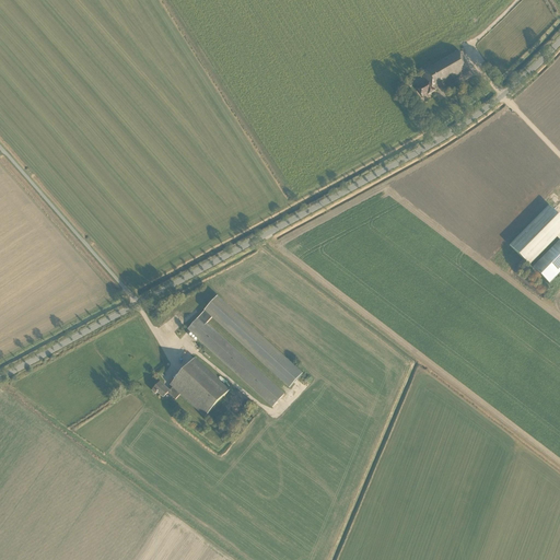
[(470,71),(458,50),(421,72),(428,84),(418,90),(422,97),(428,94),(428,96),(435,92),(434,91),(438,89),(439,90),(470,71)]
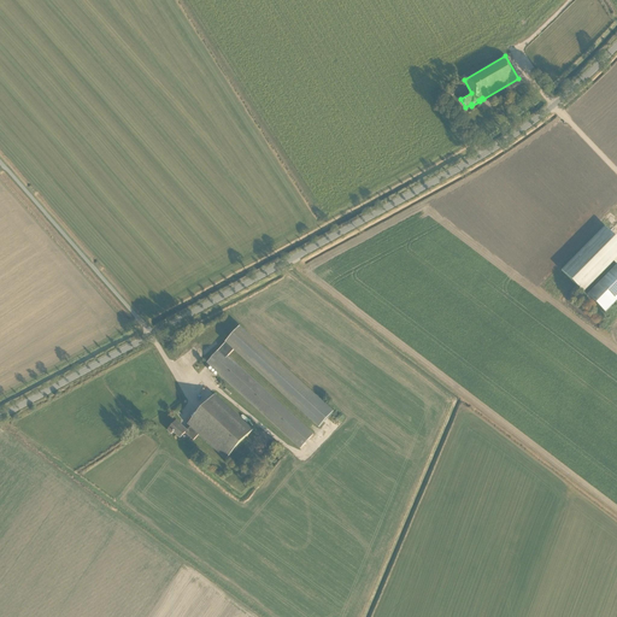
[(460,93),(458,87),(446,92),(448,98),(460,93)]
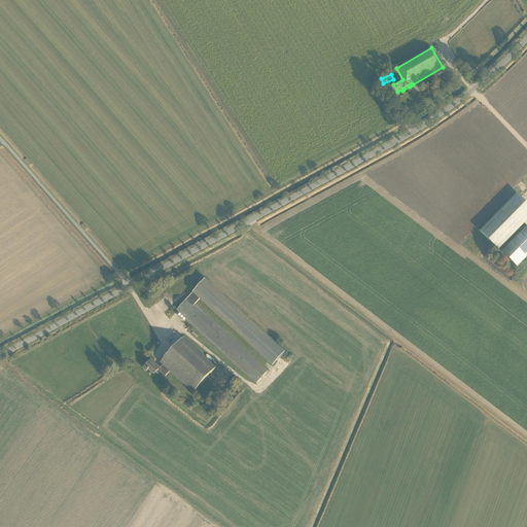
[(498,250),(524,223),(526,225),(501,252),(517,267),(526,256),(526,204),(517,195),(480,232),(498,250)]
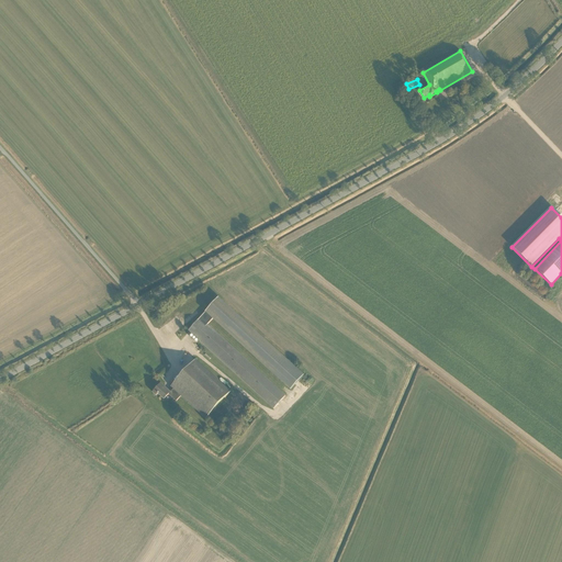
[(304,375),(218,298),(200,317),(189,330),(273,408),(285,395),(208,325),(213,318),(291,390),(304,375)]
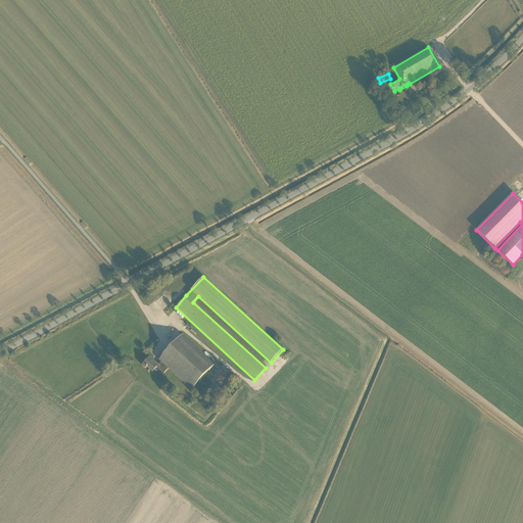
[(171,300),(161,305),(162,308),(173,303),(171,300)]
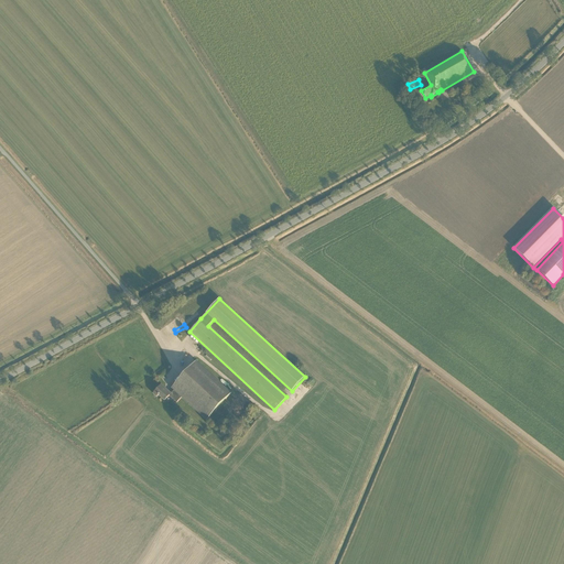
[(182,397),(206,420),(231,392),(196,361),(172,388),(174,390),(171,393),(161,384),(153,393),(156,397),(159,394),(164,400),(170,396),(176,402),(182,397)]
